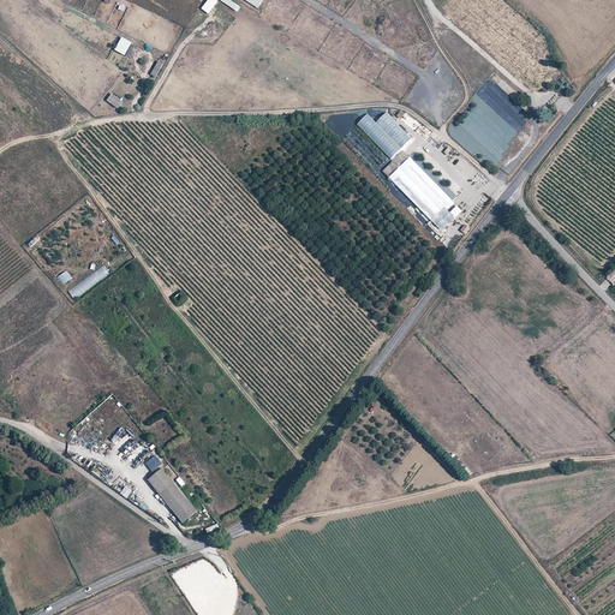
[(208,15),(218,0),(219,0),(237,12),(240,7),(230,0),(207,0),(201,10),(208,15)]
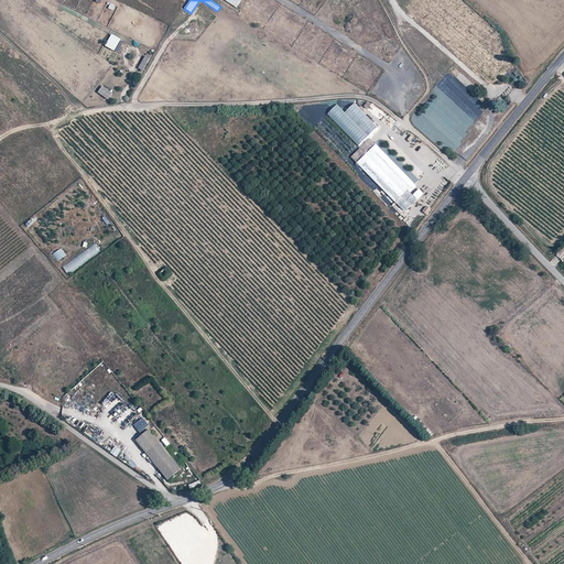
[(105,46),(114,51),(120,39),(111,34),(105,46)]
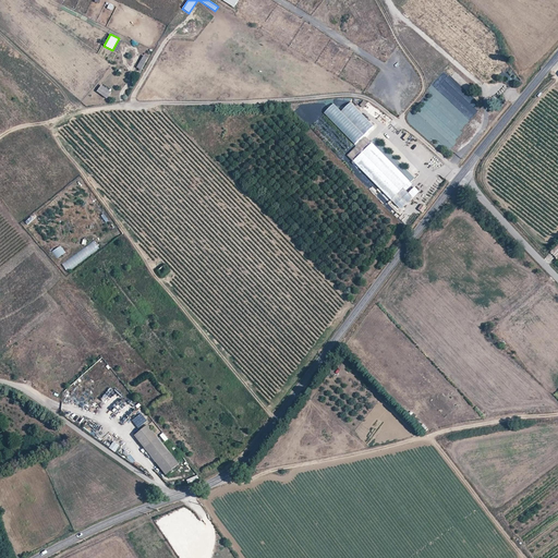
[(136,68),(141,70),(148,58),(143,55),(136,68)]
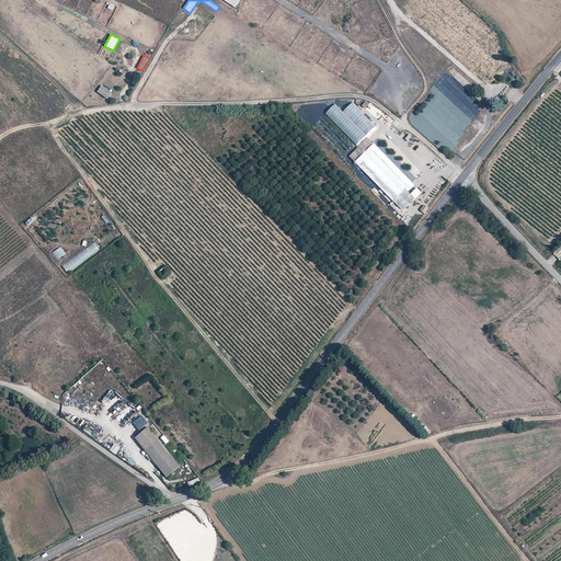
[(101,86),(96,92),(107,99),(112,91),(101,86)]
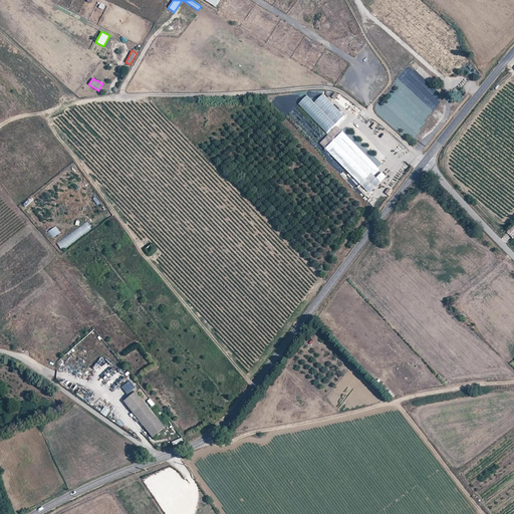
[(425,120),(435,107),(426,100),(426,101),(397,78),(394,83),(399,87),(393,94),(411,107),(410,109),(415,113),(413,115),(409,111),(407,113),(387,98),(375,112),(387,121),(386,123),(411,143),(428,122),(425,120)]
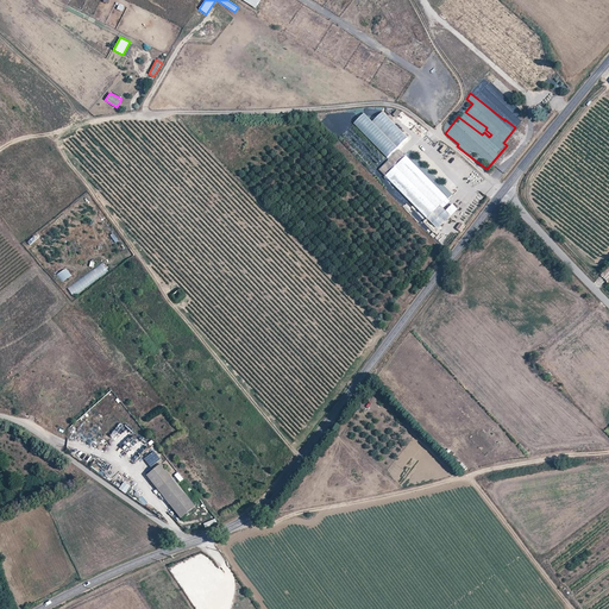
[(396,108),(390,117),(395,120),(401,112),(396,108)]
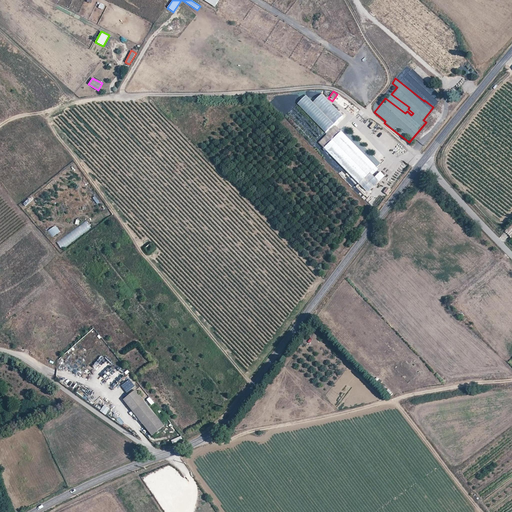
[(319,143),(359,184),(376,167),(336,126),(319,143)]
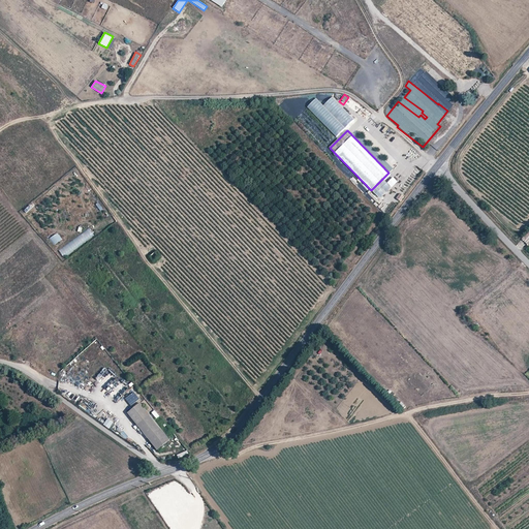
[(27,213),(35,206),(33,203),(24,210),(27,213)]
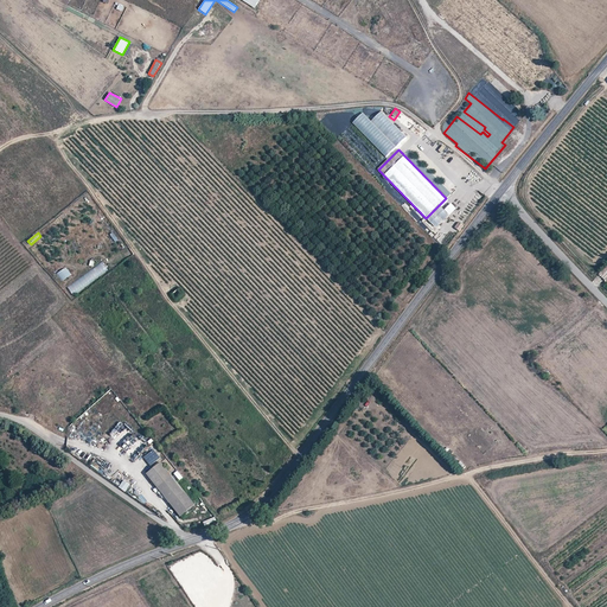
[(57,273),(62,281),(71,275),(66,267),(57,273)]
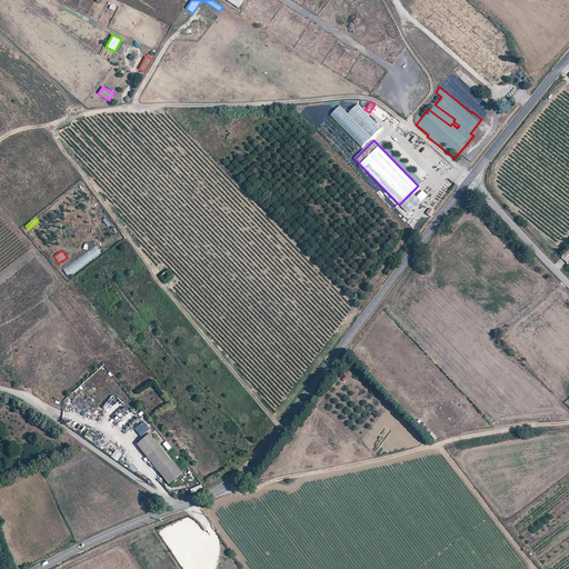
[(419,267),(428,275),(431,271),(422,263),(419,267)]
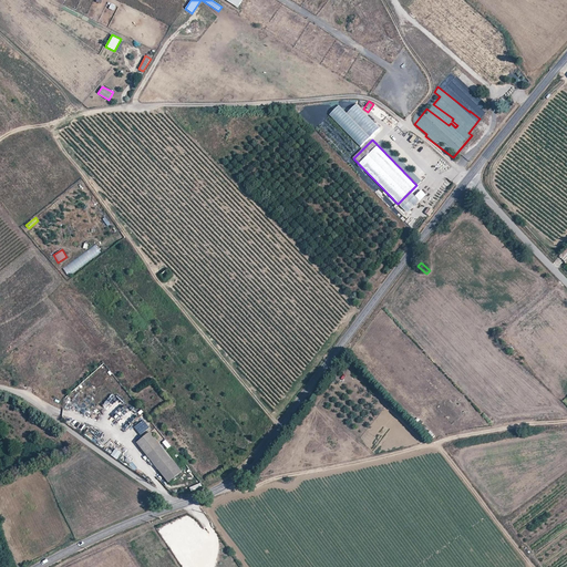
[(160,275),(164,280),(172,274),(167,269),(160,275)]
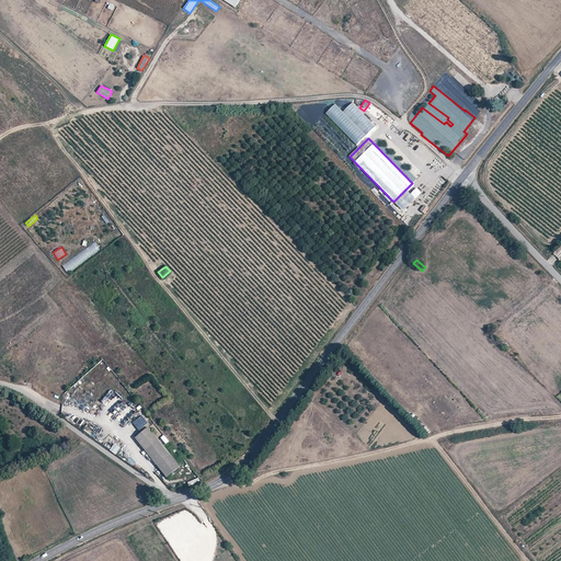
[(101,399),(105,405),(111,401),(113,404),(119,400),(113,390),(101,399)]
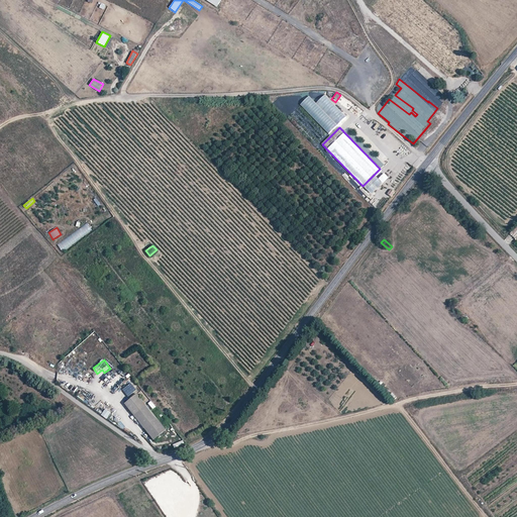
[(104,375),(108,387),(120,383),(121,384),(123,383),(119,373),(115,374),(114,371),(104,375)]
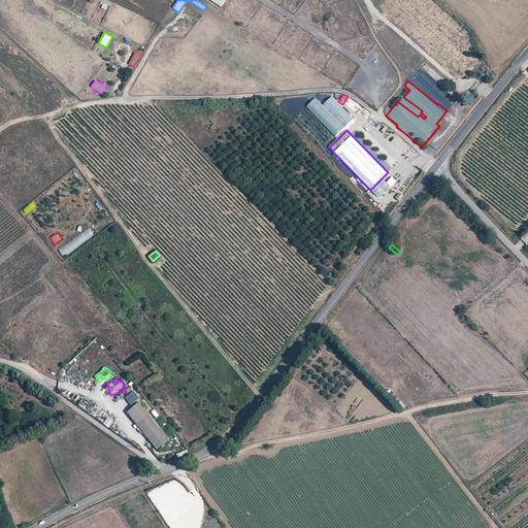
[(169,439),(150,415),(139,402),(128,413),(137,425),(157,449),(169,439)]
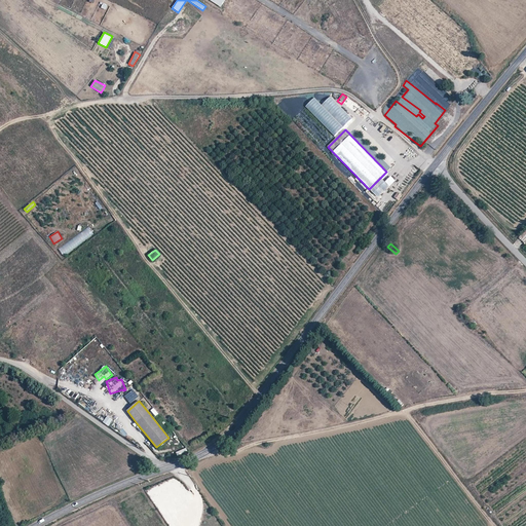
[(154,407),(151,410),(156,416),(159,413),(154,407)]
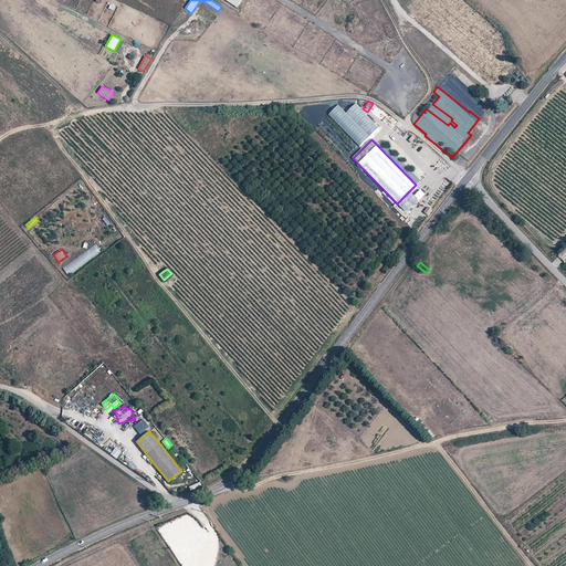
[(117,459),(122,451),(115,447),(111,453),(117,459)]
